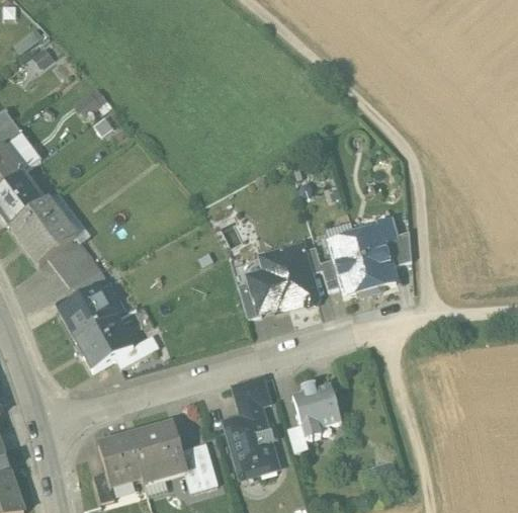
[(35,27),(16,43),(23,53),(44,37),(35,27)]
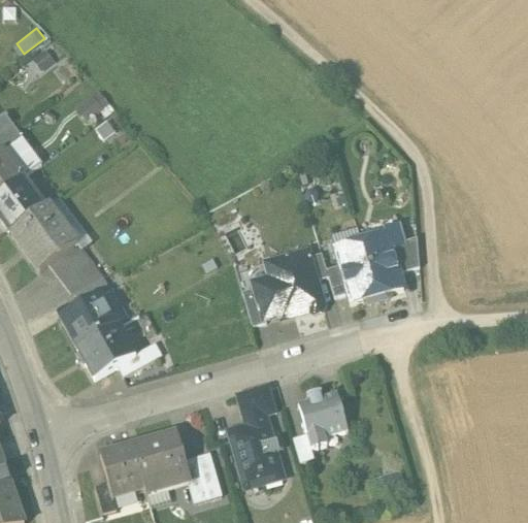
[(42,65),(57,60),(51,45),(37,51),(42,65)]
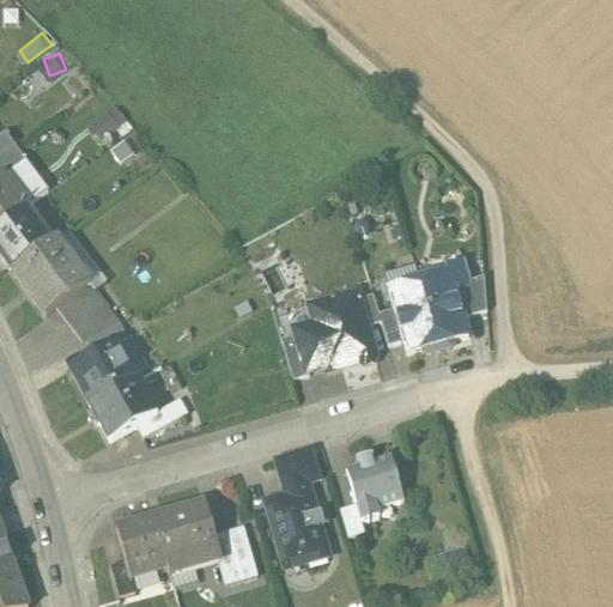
[(105,140),(134,128),(125,104),(96,115),(105,140)]
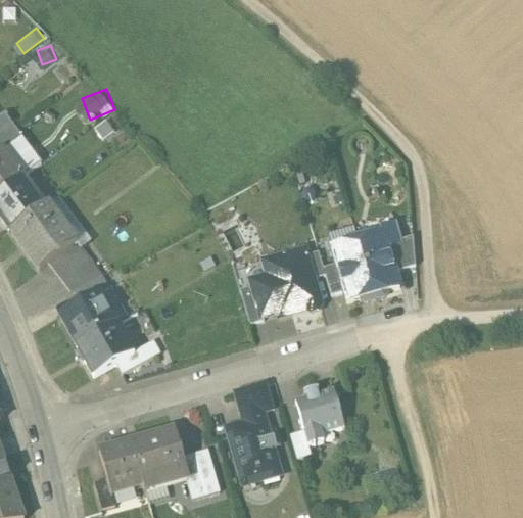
[(0,132),(5,129),(13,122),(5,111),(0,114),(0,132)]
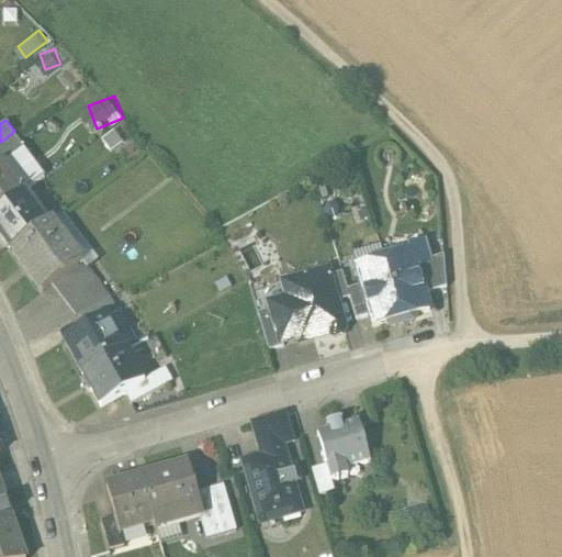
[(14,131),(6,138),(17,153),(2,164),(23,190),(46,173),(14,131)]
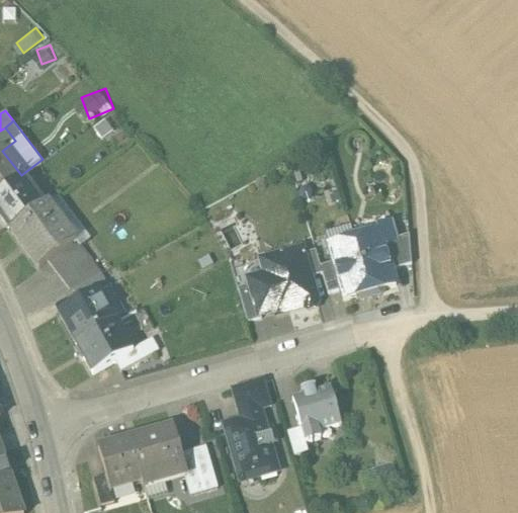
[(0,131),(0,148),(1,148),(2,151),(15,141),(5,127),(0,131)]
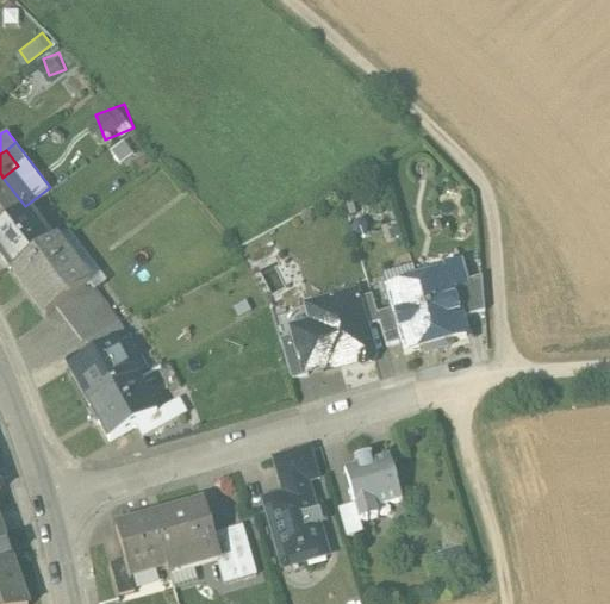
[(0,225),(25,206),(2,178),(1,174),(0,174),(0,225)]
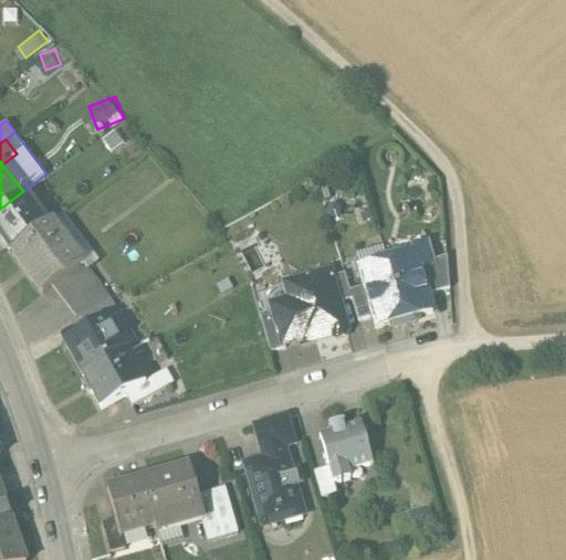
[(0,209),(0,233),(11,249),(46,222),(23,191),(0,209)]
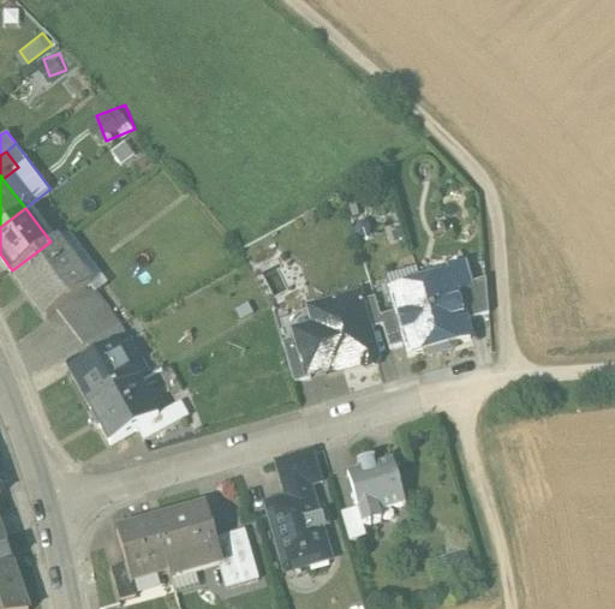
[(107,280),(69,228),(55,238),(95,288),(107,280)]
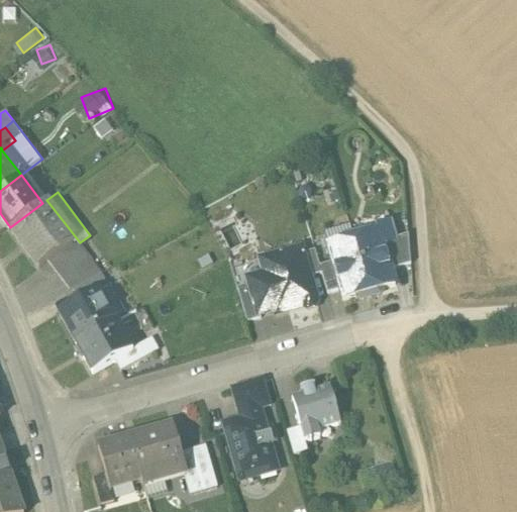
[(46,200),(42,203),(10,227),(31,256),(38,250),(68,228),(46,200)]
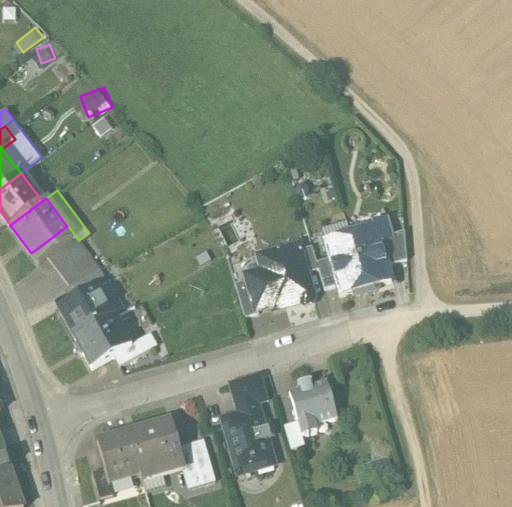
[(375,228),(350,235),(366,287),(391,280),(387,265),(380,240),(392,237),(391,234),(387,219),(373,223),(375,228)]
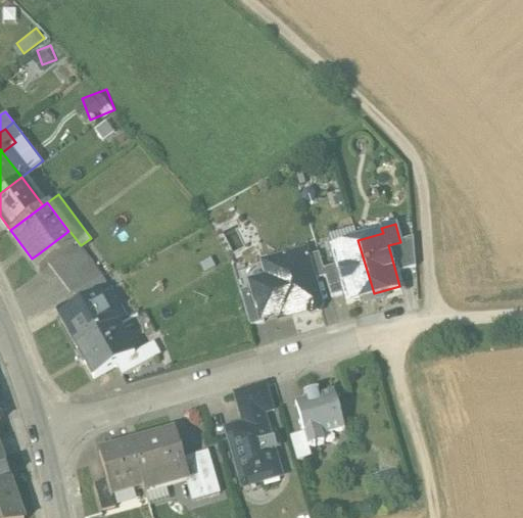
[(102,276),(68,231),(39,253),(69,293),(73,292),(102,276)]
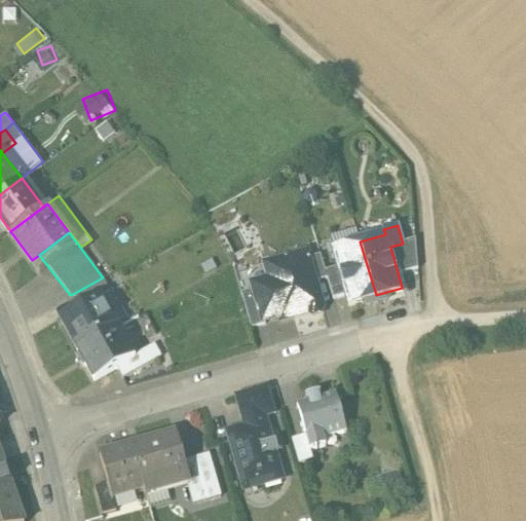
[(390,247),(398,272),(418,267),(415,236),(402,240),(403,244),(390,247)]
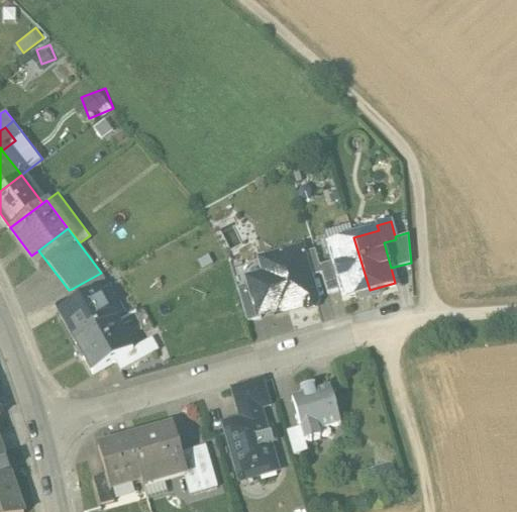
[(342,297),(370,290),(353,237),(327,244),(332,260),(340,288),(342,297)]
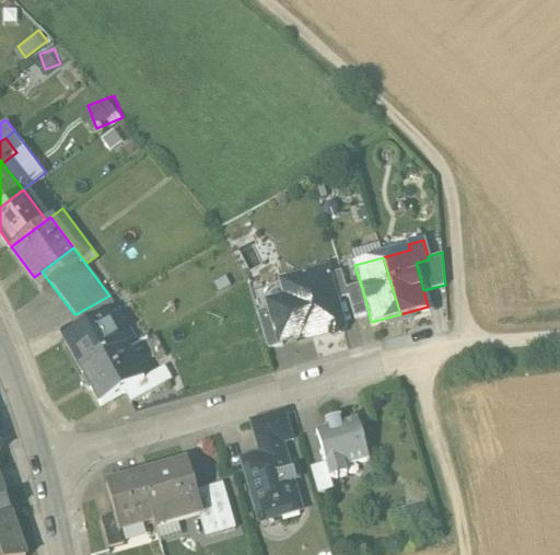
[(328,272),(327,267),(282,279),(287,295),(268,300),(270,307),(279,339),(281,339),(310,331),(311,335),(328,330),(333,333),(340,331),(343,325),(336,297),(328,272)]
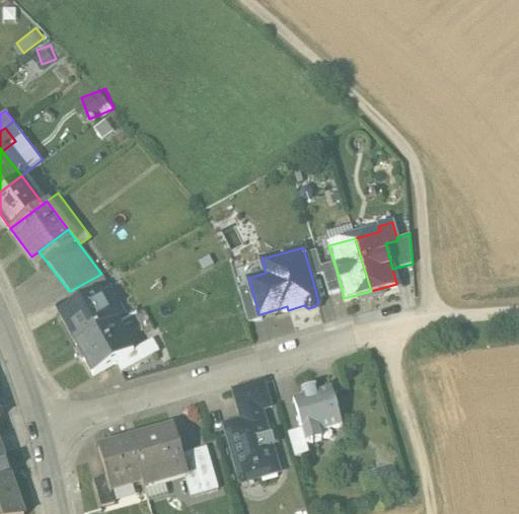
[(316,249),(304,251),(311,275),(322,272),(320,265),(316,249)]
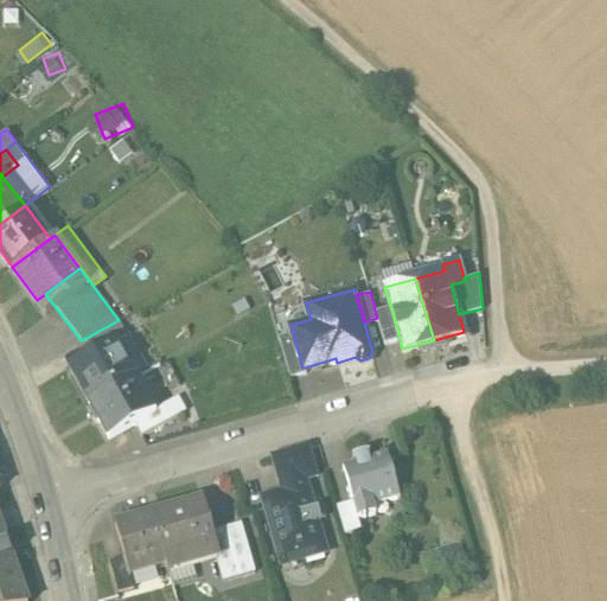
[(390,305),(375,309),(377,318),(384,341),(400,338),(390,305)]
